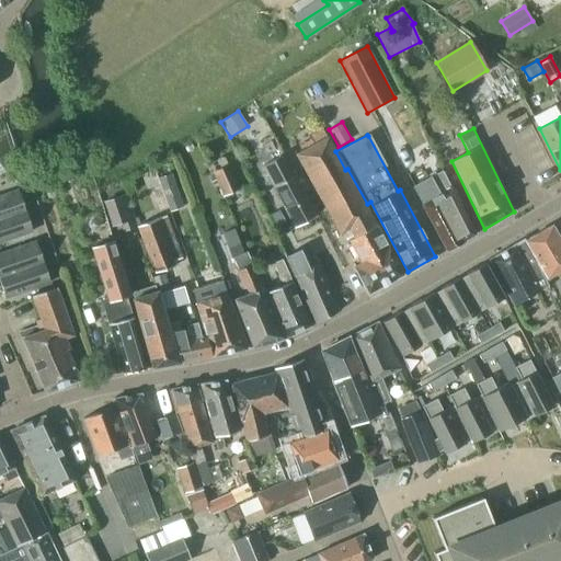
[(328,137),(296,155),(339,236),(348,230),(354,238),(348,241),(361,264),(354,267),(368,295),(403,275),(345,170),(335,151),(328,137)]
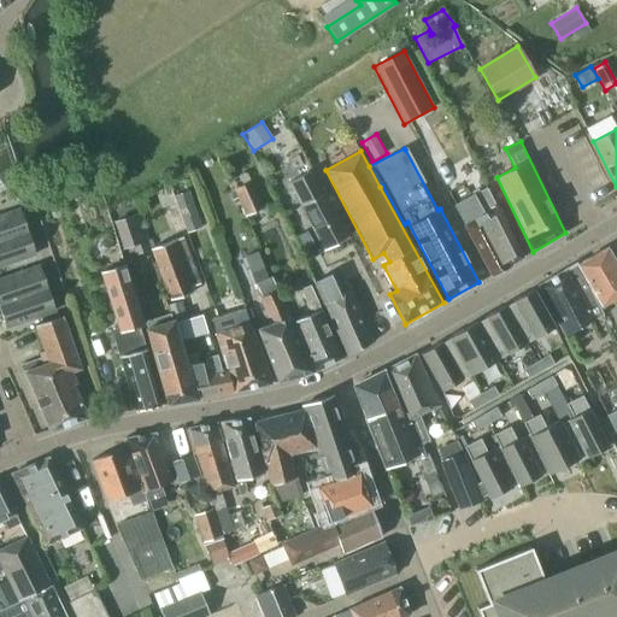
[(348,238),(323,193),(323,194),(311,171),(289,182),(301,205),(324,251),(348,238)]
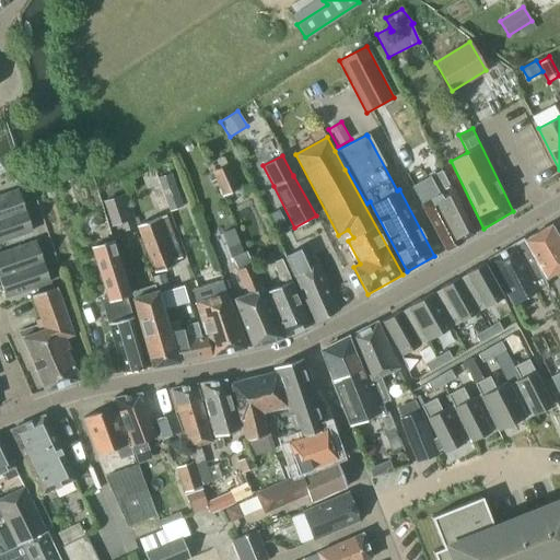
[(4,158),(0,160),(0,176),(1,178),(13,171),(4,158)]
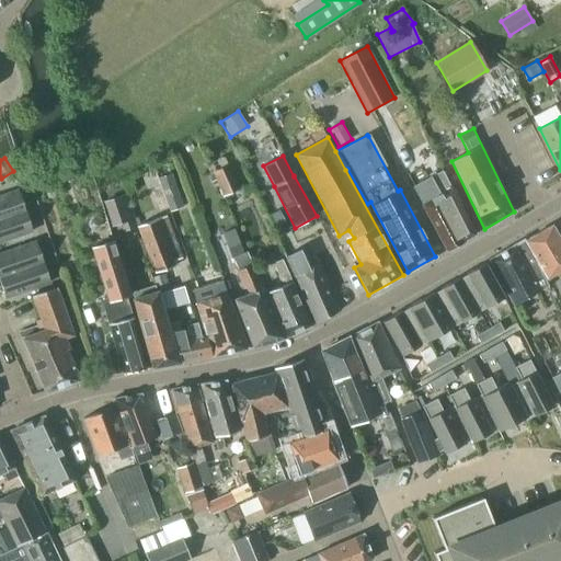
[(224,195),(238,189),(227,164),(213,171),(224,195)]
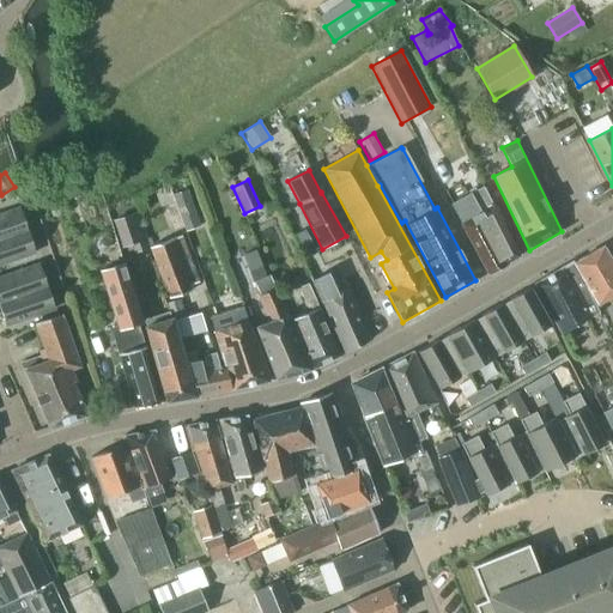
[(487,274),(519,256),(484,187),(481,188),(481,187),(451,204),(461,223),(460,223),(487,274)]
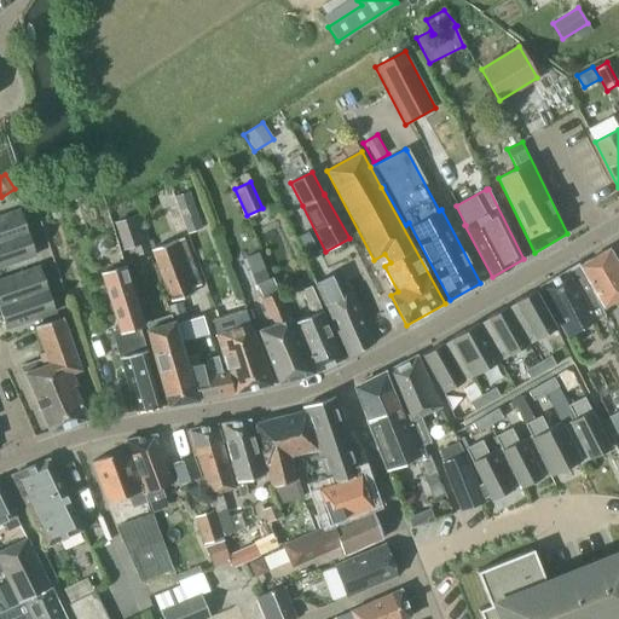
[(202,229),(189,191),(173,196),(186,235),(202,229)]
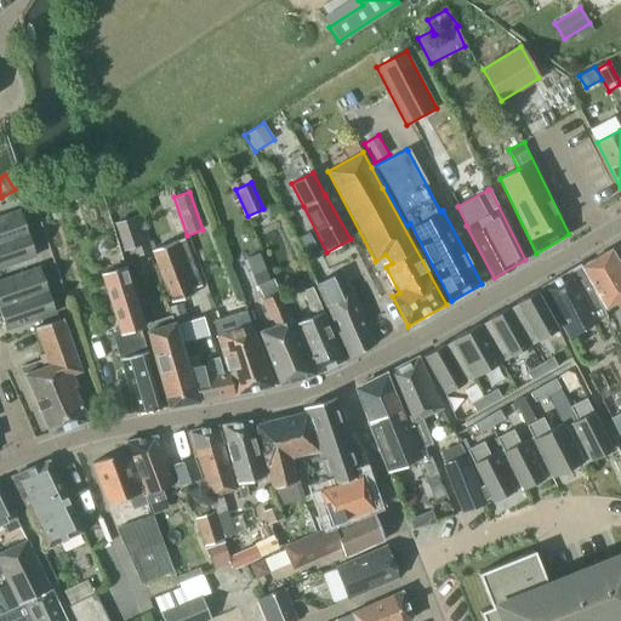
[(146,198),(135,201),(140,215),(151,211),(146,198)]
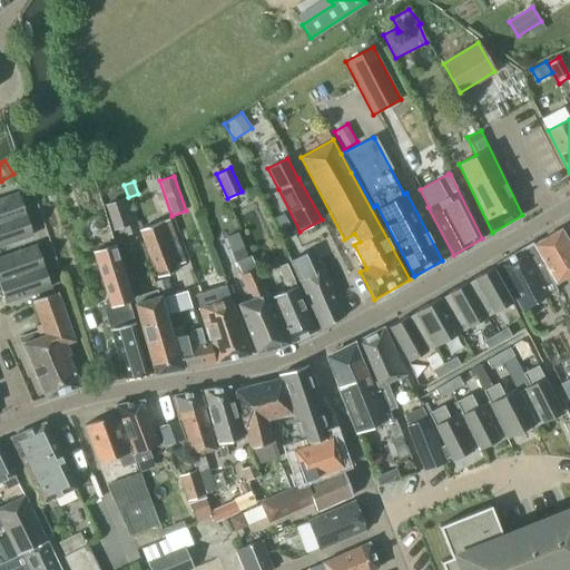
[(0,223),(25,215),(17,194),(0,199),(0,223)]
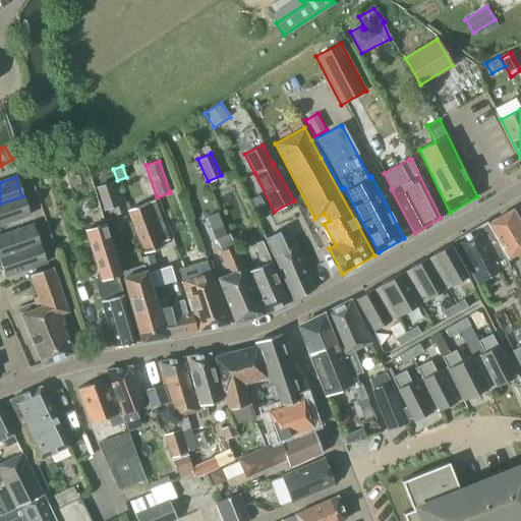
[(126,209),(117,180),(95,187),(103,211),(111,209),(113,216),(126,212),(125,209),(126,209)]
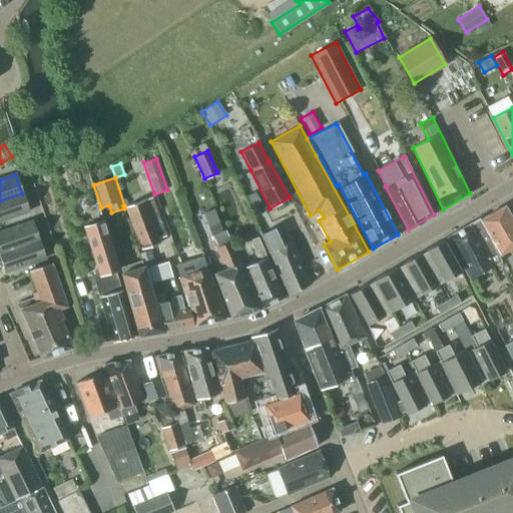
[(252,208),(261,204),(254,192),(246,196),(252,208)]
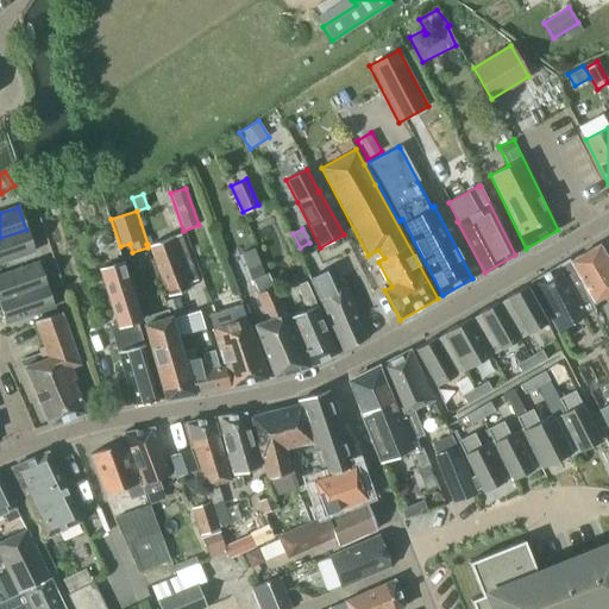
[(0,263),(33,251),(26,230),(0,238),(0,263)]
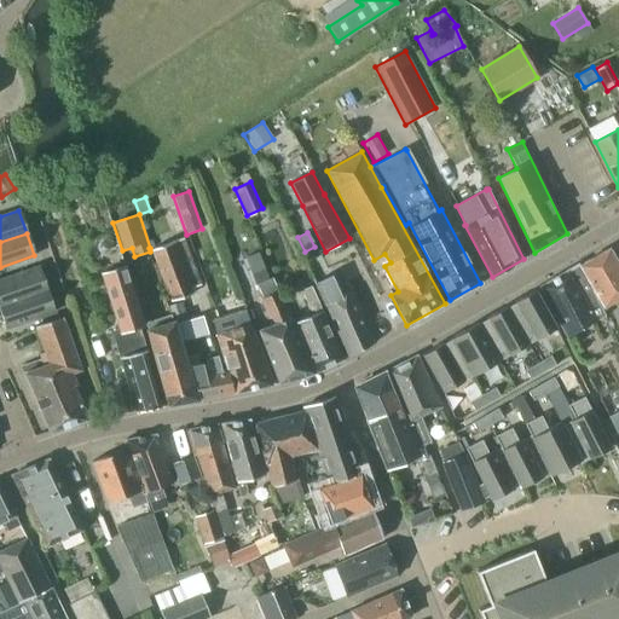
[(190,289),(200,285),(183,238),(151,249),(169,301),(192,294),(190,289)]
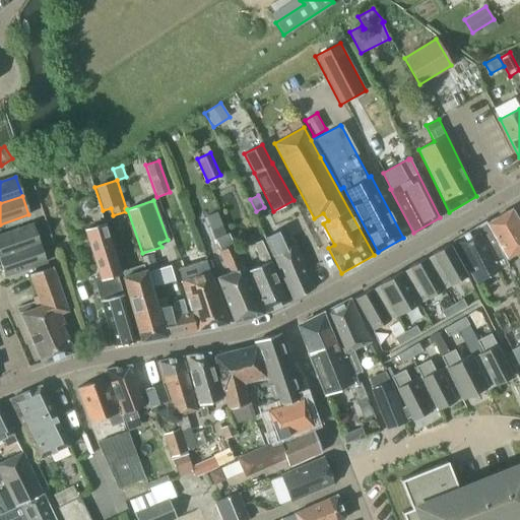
[(82,211),(86,213),(89,212),(91,209),(90,205),(87,203),(83,204),(81,207),(82,211)]
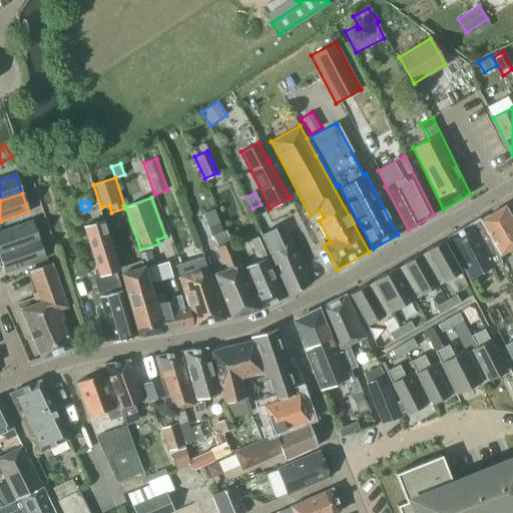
[(512,221),(504,206),(480,220),(492,240),(500,254),(512,246),(512,247),(512,221)]
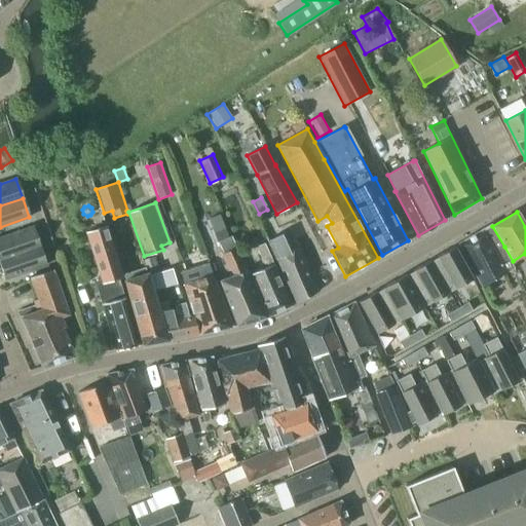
[(504,247),(492,226),(491,224),(458,243),(482,287),(514,268),(503,248),(504,247)]
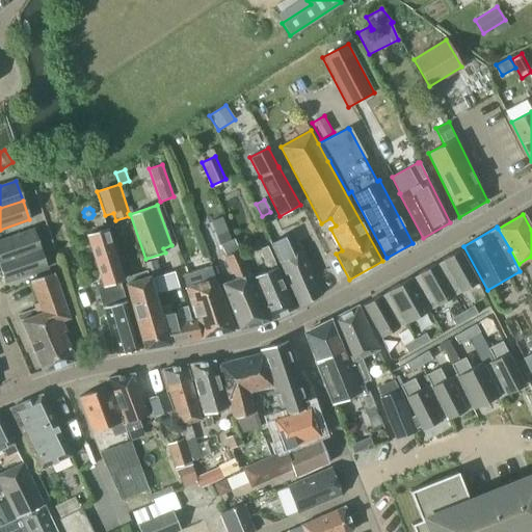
[(116,354),(129,351),(139,348),(120,280),(123,278),(106,229),(86,235),(102,285),(108,283),(114,303),(102,307),(116,354)]
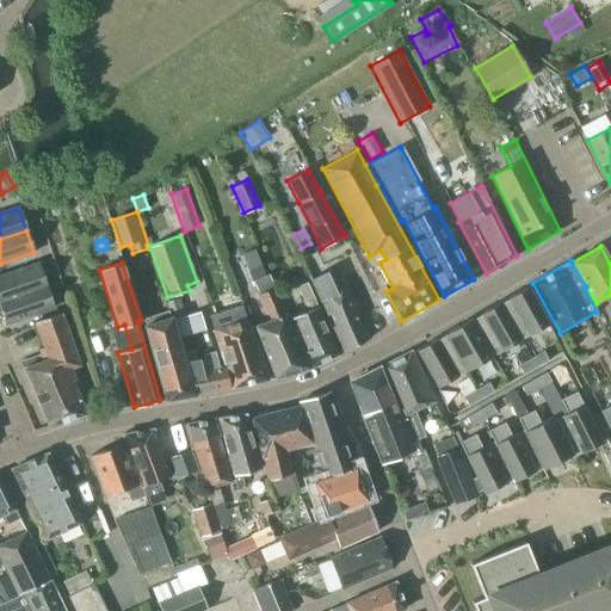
[(0,301),(45,285),(38,264),(0,276),(0,301)]
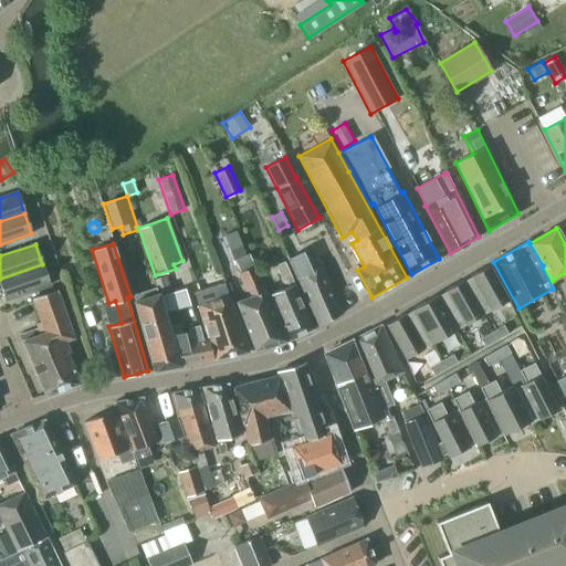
[(303,252),(287,259),(317,326),(343,313),(322,266),(317,258),(311,261),(306,250),(303,252)]
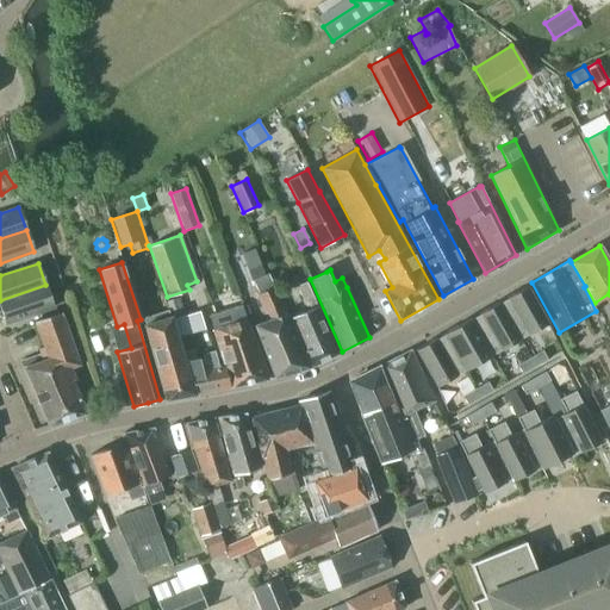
[(274,378),(310,368),(268,274),(253,280),(257,293),(256,293),(265,313),(267,312),(271,319),(255,327),(274,378)]
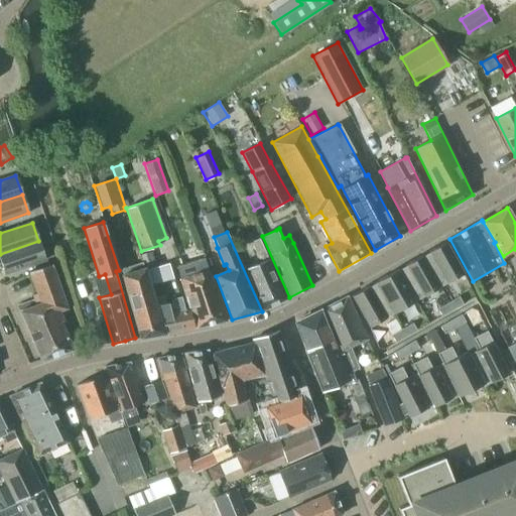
[(263,310),(286,299),(259,239),(251,242),(258,257),(260,256),(263,262),(245,269),(263,310)]
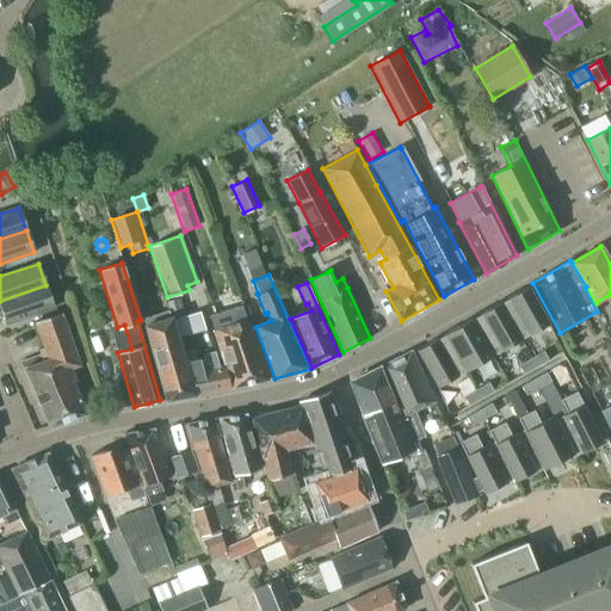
[(0,306),(6,325),(54,308),(45,285),(0,301),(0,306)]
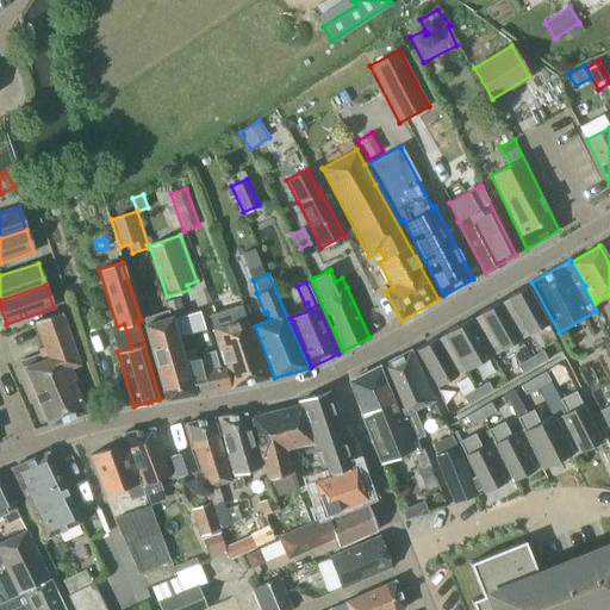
[(498,302),(520,338),(548,323),(527,285),(498,302)]
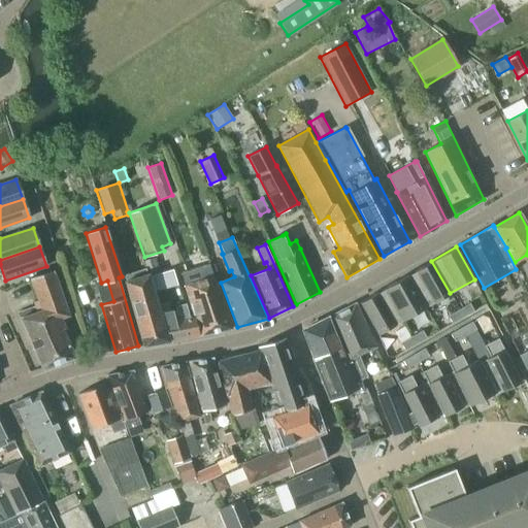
[(143,261),(149,275),(160,271),(155,258),(143,261)]
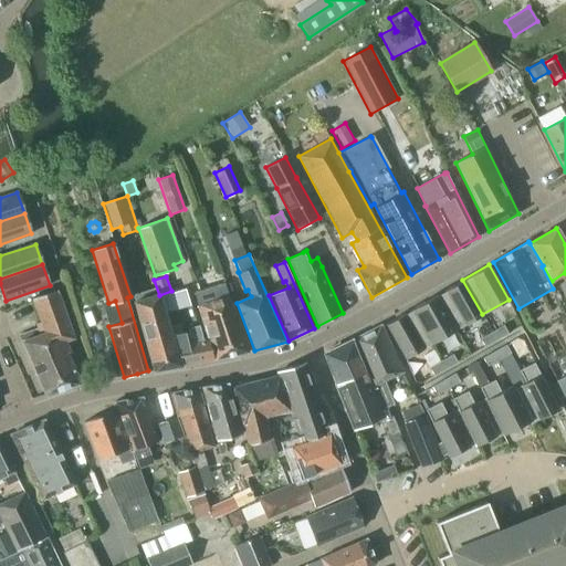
[(457,329),(482,314),(462,280),(436,294),(457,329)]
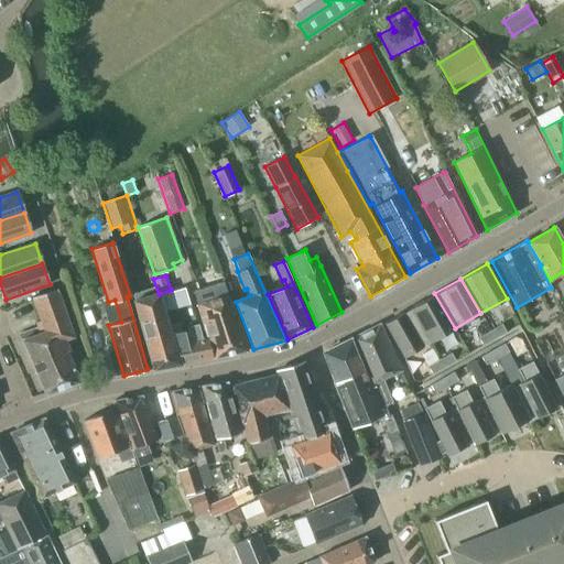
[(162,308),(162,307),(158,295),(155,286),(131,294),(133,301),(132,302),(152,370),(181,365),(169,327),(162,308)]
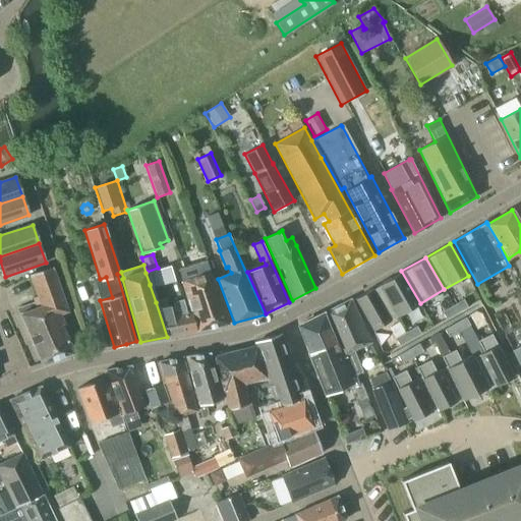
[(60,314),(68,311),(52,267),(29,275),(38,296),(34,298),(35,302),(18,309),(20,313),(42,363),(74,352),(62,325),(64,324),(60,314)]
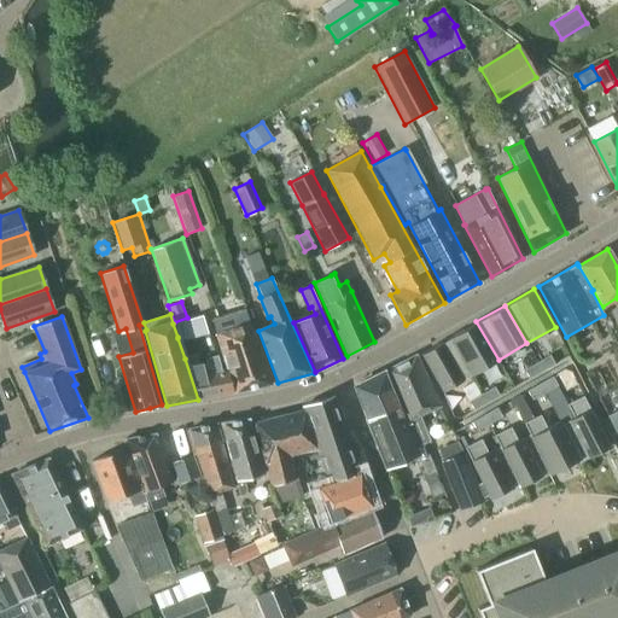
[(250,324),(222,332),(219,319),(211,321),(223,357),(222,357),(234,392),(274,384),(250,324)]
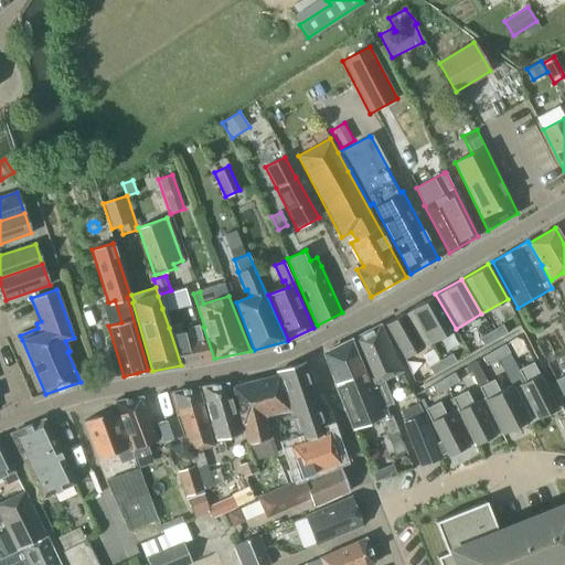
[(429,343),(456,329),(435,294),(409,308),(429,343)]
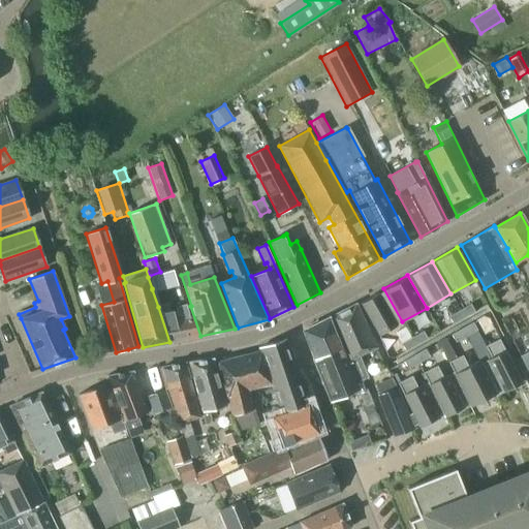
[(377,336),(402,321),(383,288),(359,303),(377,336)]
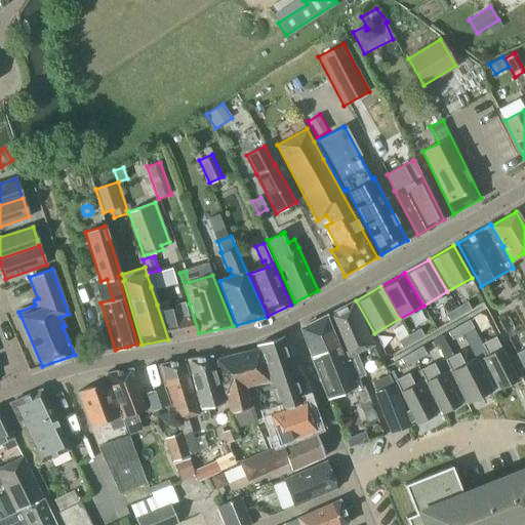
[(168,339),(193,335),(185,303),(174,305),(175,309),(169,310),(167,301),(157,305),(168,339)]
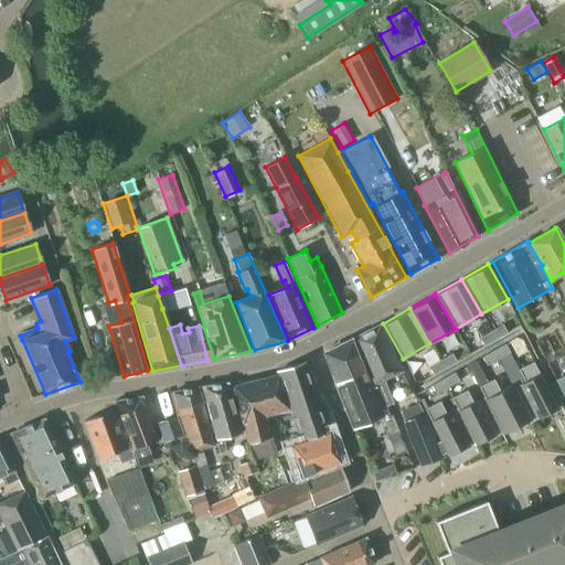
[(383,379),(402,371),(380,324),(352,339),(369,379),(366,380),(379,407),(387,405),(393,404),(383,379)]
